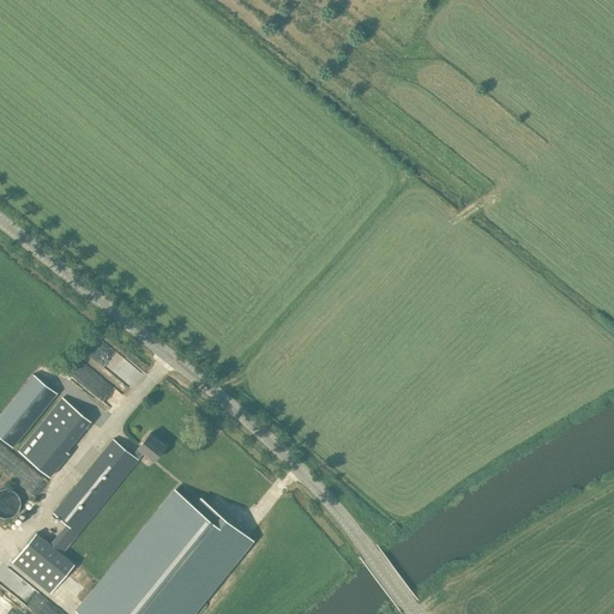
[(0,414),(0,434),(13,446),(56,393),(34,374),(0,414)]
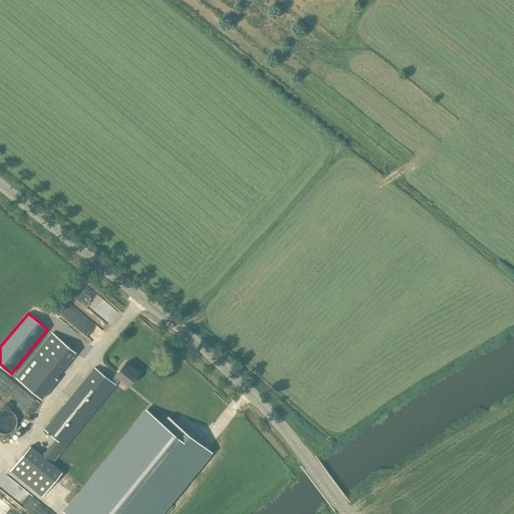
[(51,332),(14,376),(38,397),(75,352),(51,332)]
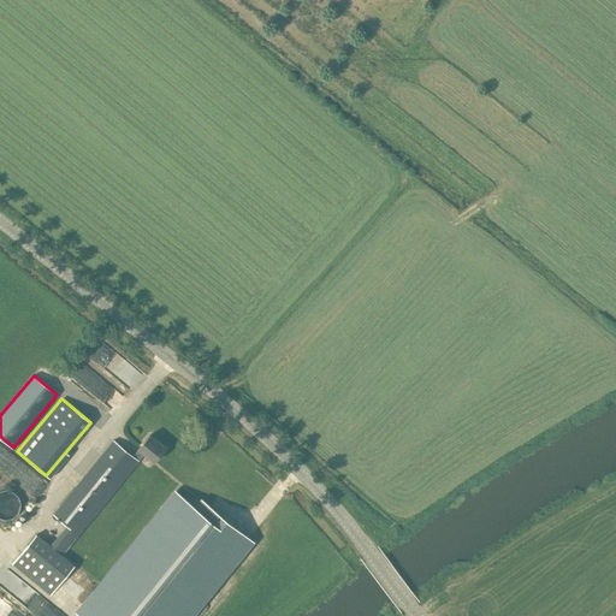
[(166,448),(150,434),(132,456),(138,461),(144,454),(154,461),(166,448)]
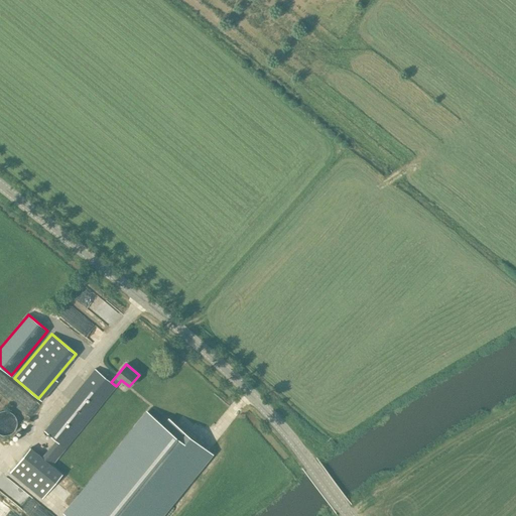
[(111,382),(95,369),(44,430),(56,440),(42,457),(30,447),(10,472),(41,498),(62,474),(51,465),(116,386),(111,382)]
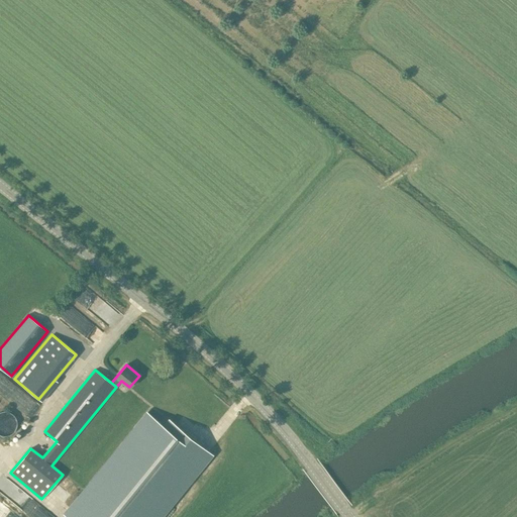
[(0,394),(28,416),(39,402),(0,372),(0,394)]
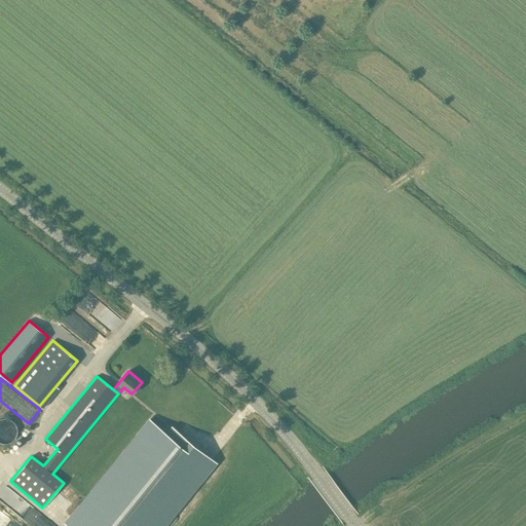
[(6,443),(8,443),(9,442),(10,442),(11,441),(12,441),(13,440),(14,439),(15,438),(16,437),(16,435),(17,434),(17,433),(17,431),(17,429),(17,428),(17,427),(16,426),(16,425),(15,423),(14,422),(13,422),(12,421),(11,420),(10,419),(9,419),(8,419),(6,418),(5,418),(4,418),(3,419),(1,419),(0,419),(0,441),(0,442),(1,442),(3,443),(4,443),(5,443),(6,443)]
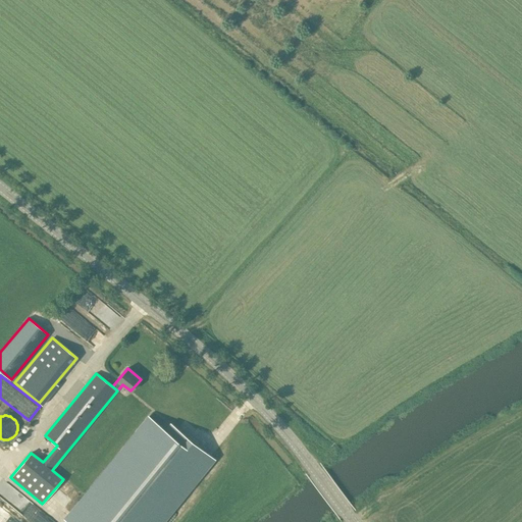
[(149,416),(65,518),(69,521),(161,521),(214,459),(170,423),(165,429),(149,416)]
